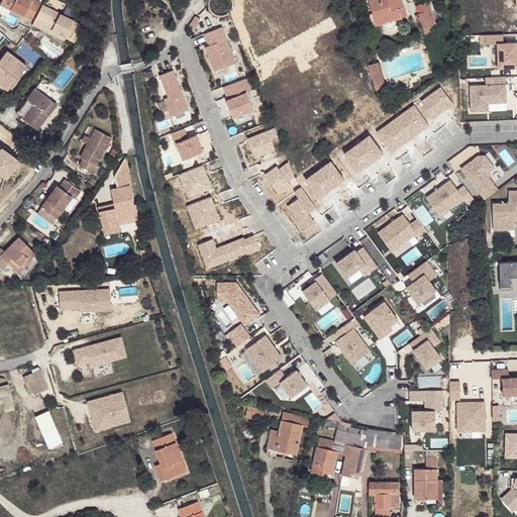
[(2,0),(1,3),(32,19),(40,3),(34,0),(2,0)]
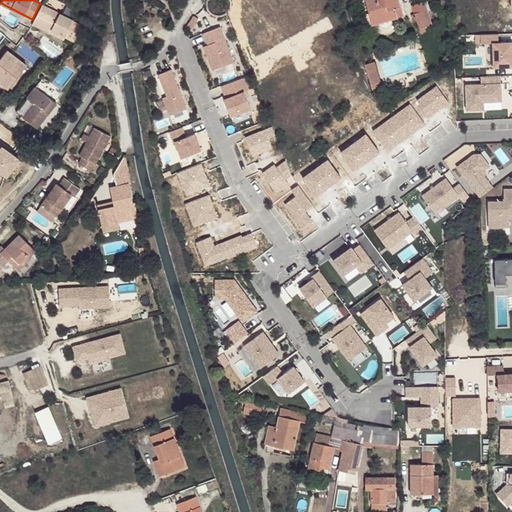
[(378,22),(372,24),(365,0),(359,0),(368,32),(375,30),(379,33),(382,34),(385,34),(388,33),(390,33),(394,30),(397,26),(398,21),(397,17),(391,19),(391,22),(390,25),(388,27),(384,28),(381,26),(379,24),(378,22)]
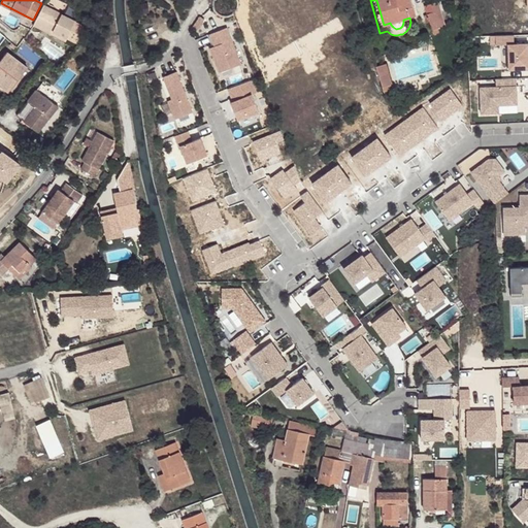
[(376,0),(384,25),(390,23),(391,25),(393,27),(396,29),(400,28),(402,26),(403,23),(403,20),(416,15),(410,0),(376,0)]
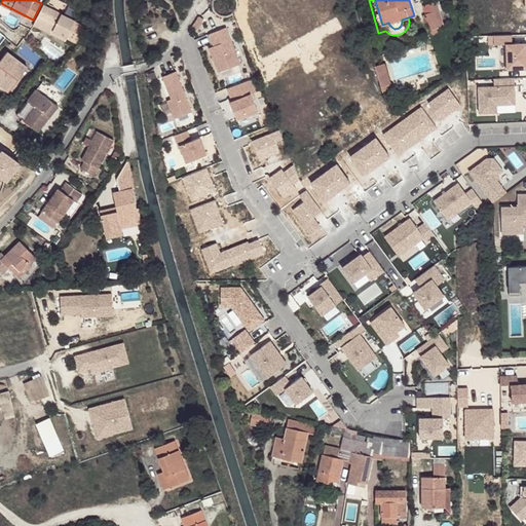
[(436,28),(444,25),(438,4),(424,8),(426,14),(422,15),(424,23),(428,22),(431,34),(438,32),(436,28)]
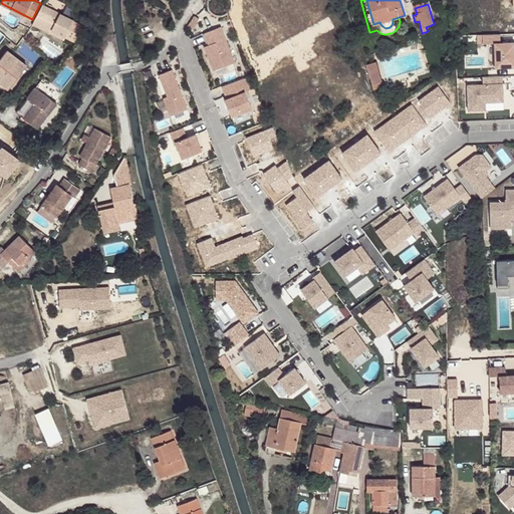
[(35,21),(33,24),(51,33),(52,31),(65,37),(73,21),(74,21),(43,5),(35,21)]
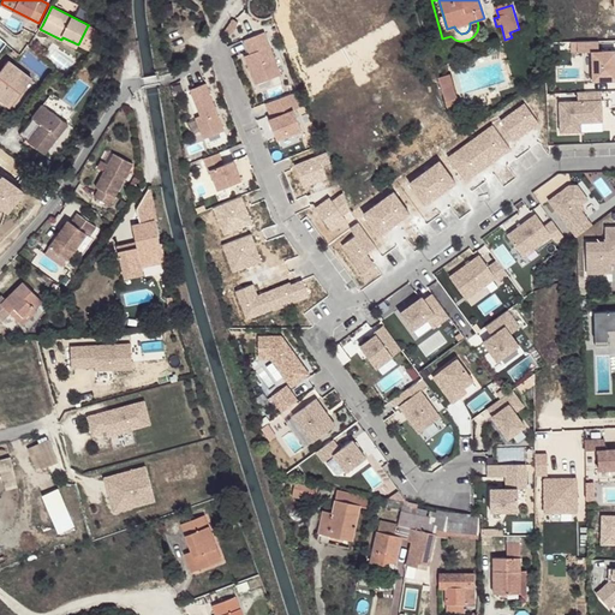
[(88,25),(78,45),(90,51),(101,33),(88,25)]
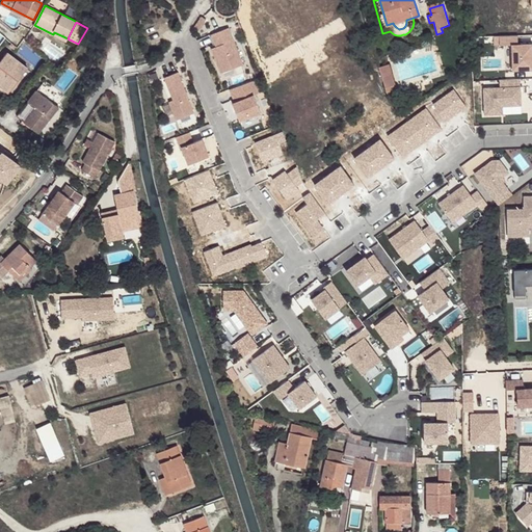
[(243,64),(229,27),(212,34),(216,46),(211,48),(221,73),(243,64)]
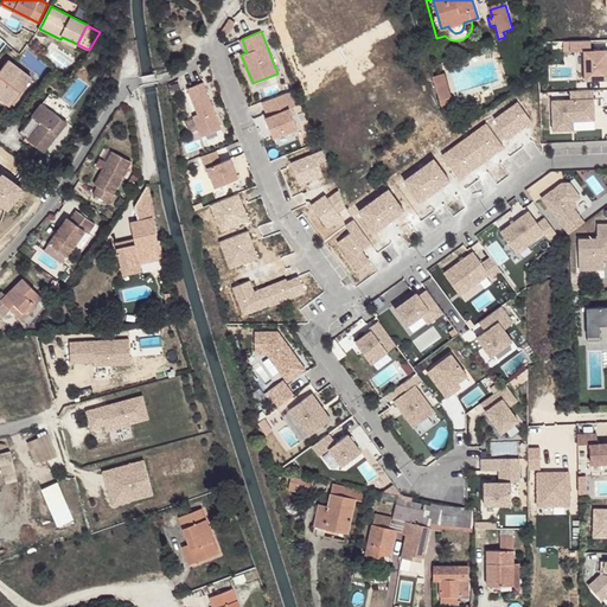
[(77,44),(62,37),(61,39),(76,48),(77,44)]
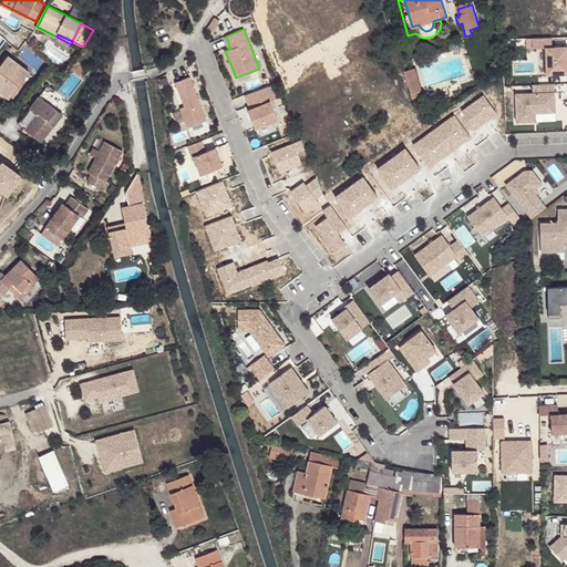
[(552,37),(526,38),(526,48),(546,47),(547,73),(566,72),(566,45),(553,47),(552,37)]
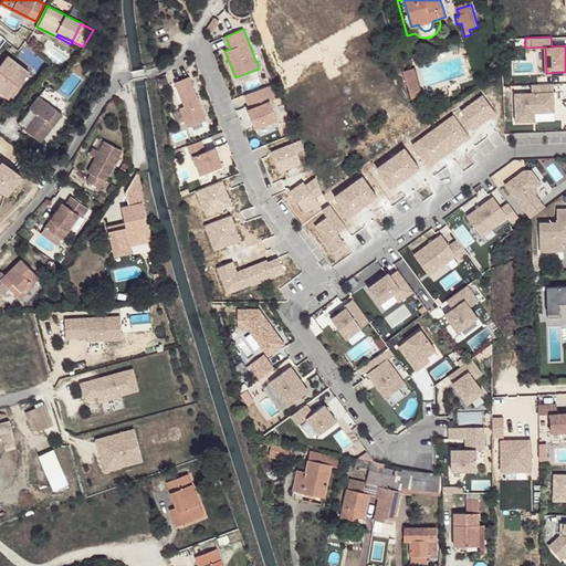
[(0,65),(0,82),(4,86),(0,91),(9,98),(30,73),(8,56),(0,65)]
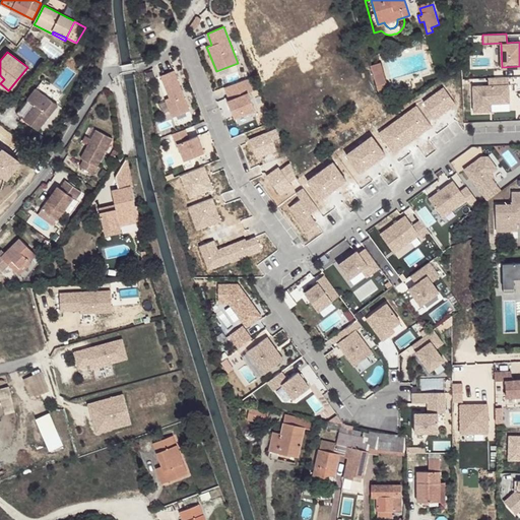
[(380,62),(371,65),(378,89),(387,86),(380,62)]
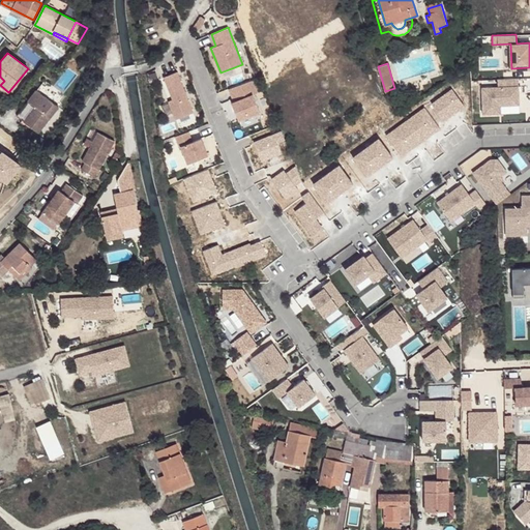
[(193,113),(177,72),(164,78),(173,99),(168,101),(175,120),(193,113)]
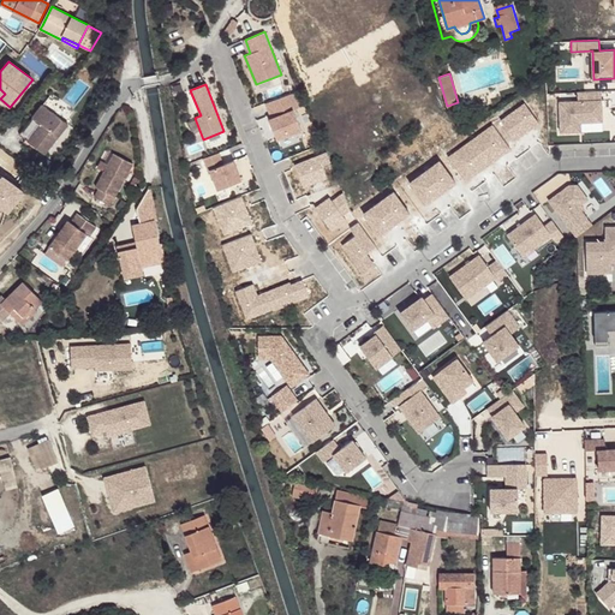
[(601,90),(578,91),(578,100),(559,101),(560,132),(581,131),(581,121),(603,120),(601,90)]
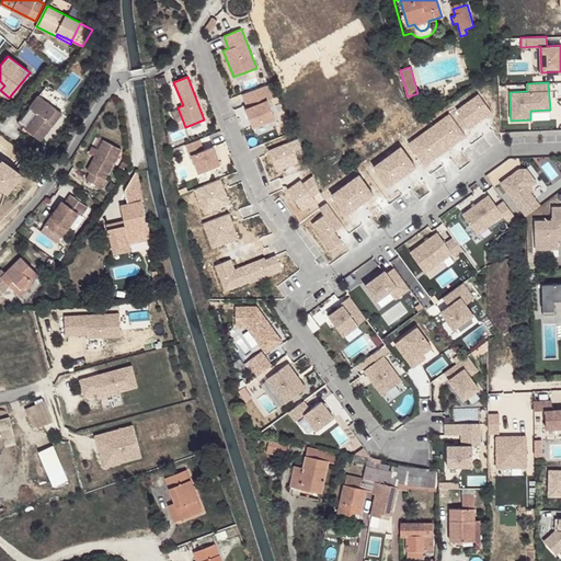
[(266,84),(242,94),(248,107),(245,109),(253,127),(275,117),(267,100),(272,98),(266,84)]
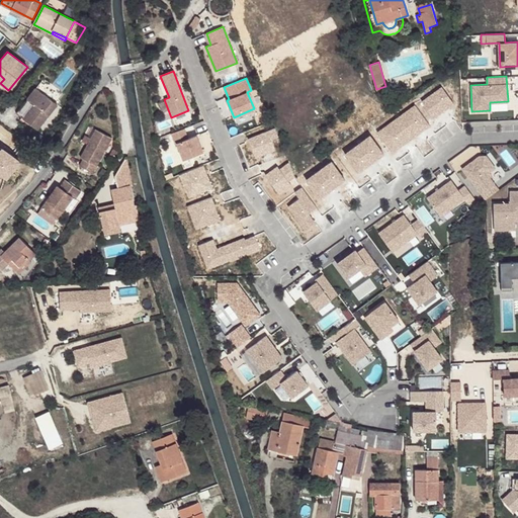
[(36,87),(16,113),(37,130),(58,103),(36,87)]
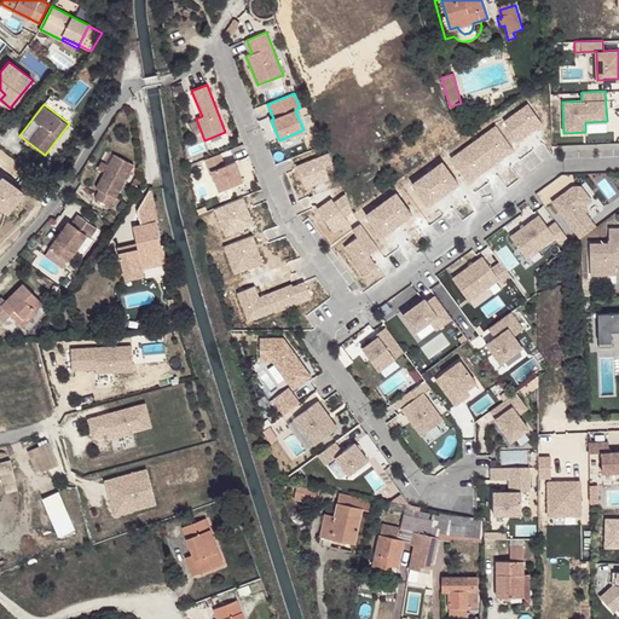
[(395,133),(388,122),(381,127),(388,138),(395,133)]
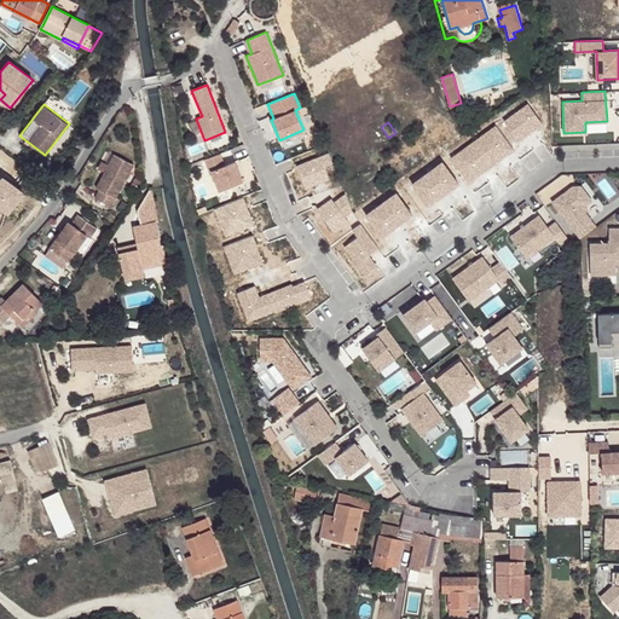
[(220,154),(206,160),(210,172),(212,172),(220,192),(243,183),(235,161),(225,166),(220,154)]
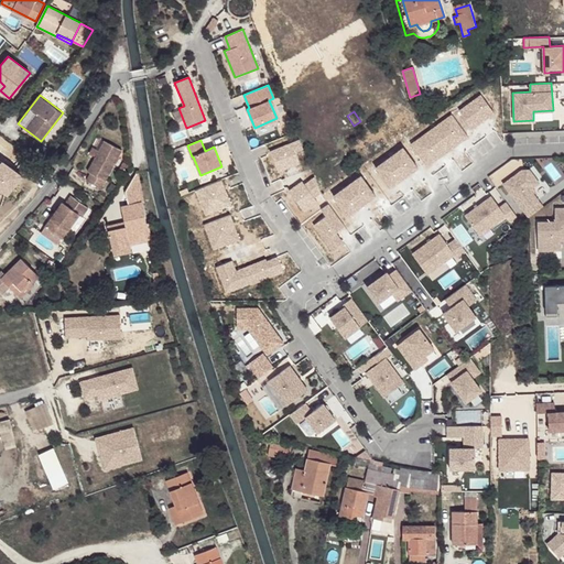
[(122,150),(105,141),(88,172),(91,173),(88,181),(102,188),(122,150)]
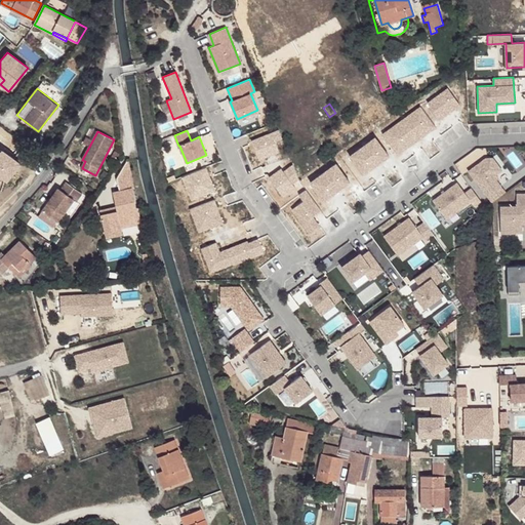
[(486,157),(469,170),(487,196),(500,186),(496,179),(494,176),(495,174),(502,170),(493,157),(486,157)]
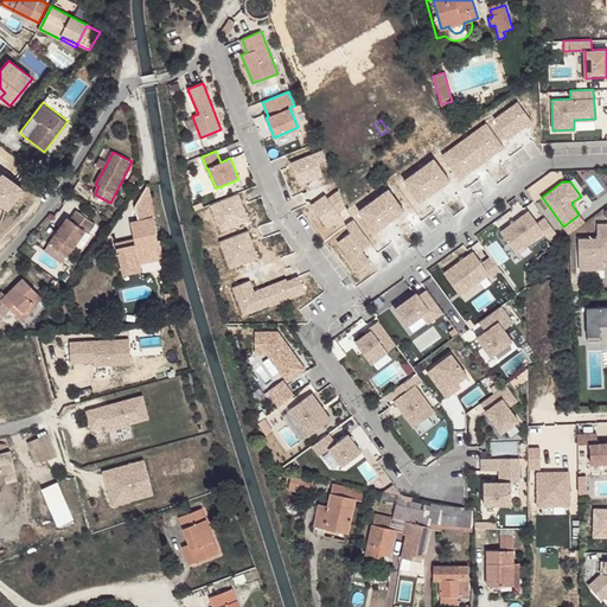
[(165,264),(164,259),(160,238),(158,240),(153,218),(155,218),(149,184),(148,184),(135,206),(138,221),(131,222),(134,242),(135,247),(117,250),(121,268),(140,263),(159,260),(160,266),(165,264)]
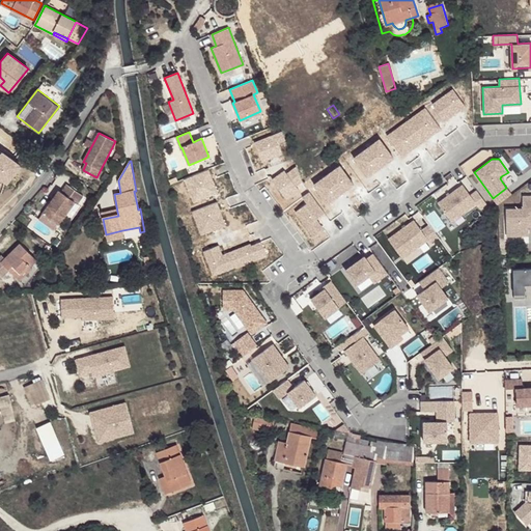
[(62,192),(59,190),(44,214),(58,224),(59,225),(75,202),(78,204),(84,195),(67,184),(62,192)]
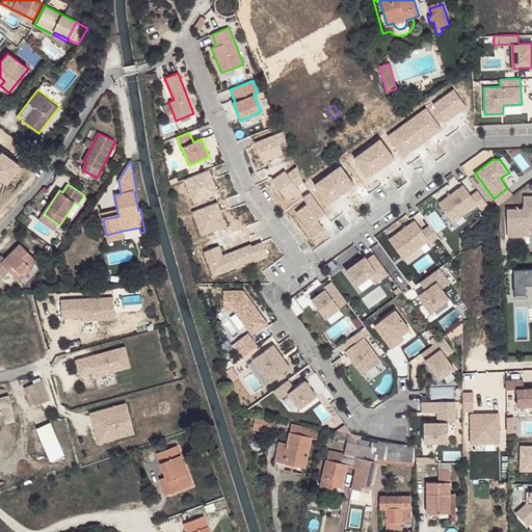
[(463,185),(439,203),(452,221),(477,204),(481,209),(487,204),(478,190),(472,195),(463,185)]
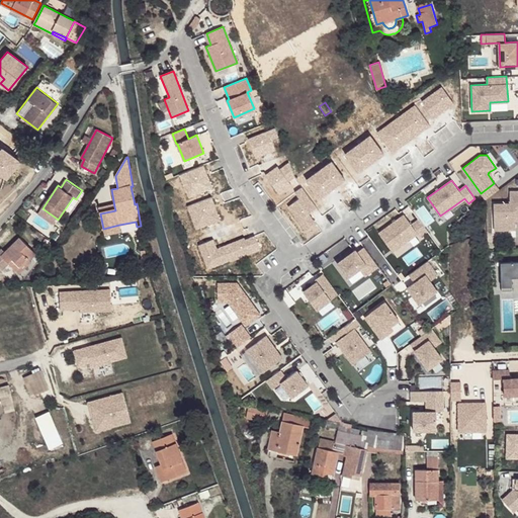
[(515,217),(517,216),(517,190),(510,191),(510,203),(494,203),(495,231),(515,230),(515,217)]
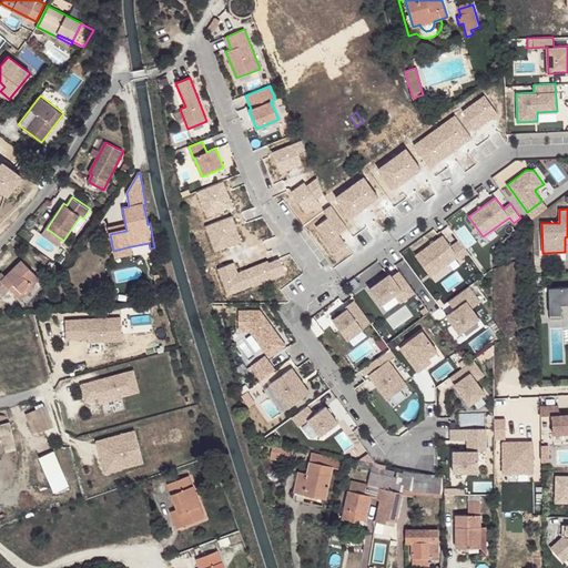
[(443,234),(415,254),(430,275),(458,255),(460,259),(468,253),(458,240),(450,245),(443,234)]
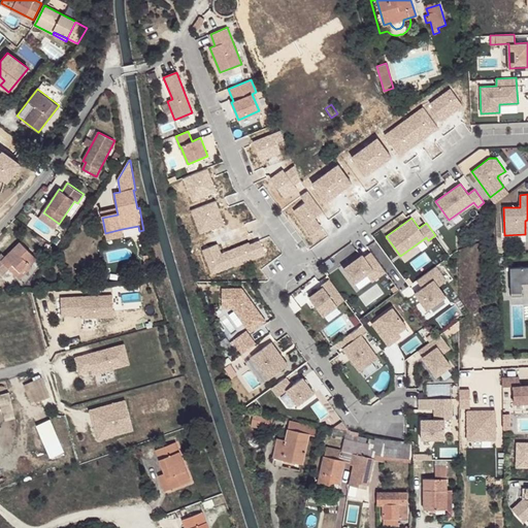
[(105,233),(107,240),(124,237),(122,229),(105,233)]
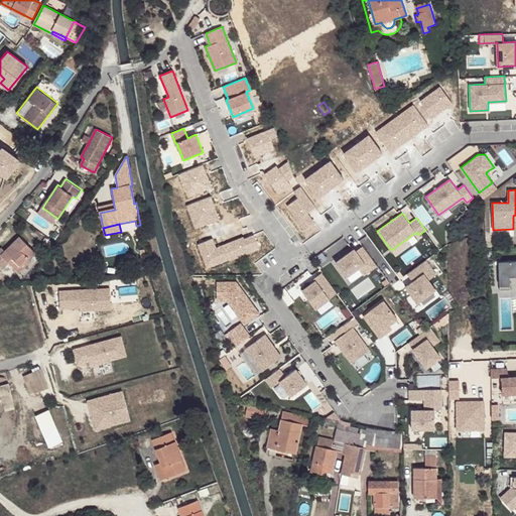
[(0,249),(0,266),(2,269),(9,262),(16,270),(29,258),(35,252),(19,236),(5,251),(2,248),(0,249)]
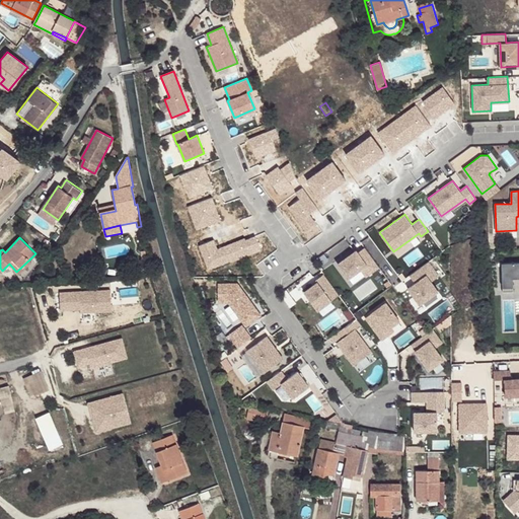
[(357,250),(338,264),(349,278),(361,270),(366,277),(379,267),(365,247),(358,252),(357,250)]
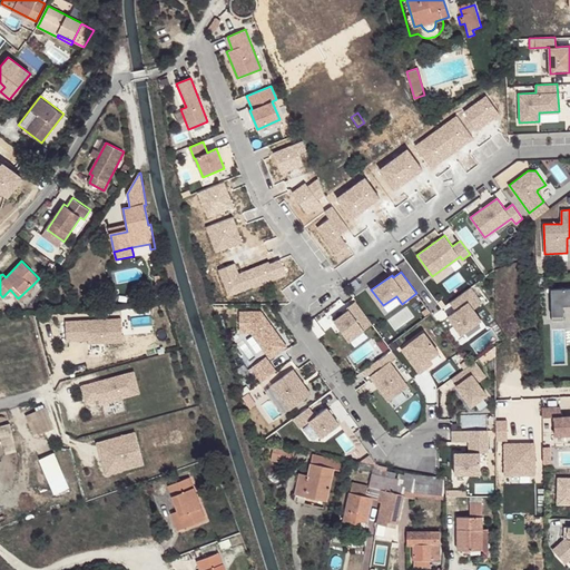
[(455,311),(448,316),(461,334),(489,313),(481,303),(490,296),(479,281),(450,302),(455,311)]
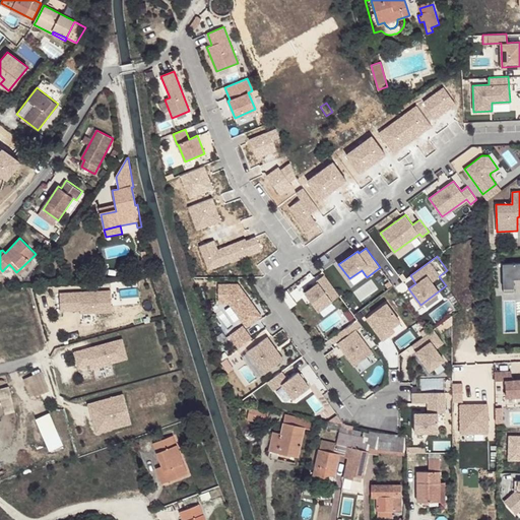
[(29,260),(16,272),(19,274),(31,262),(29,260)]
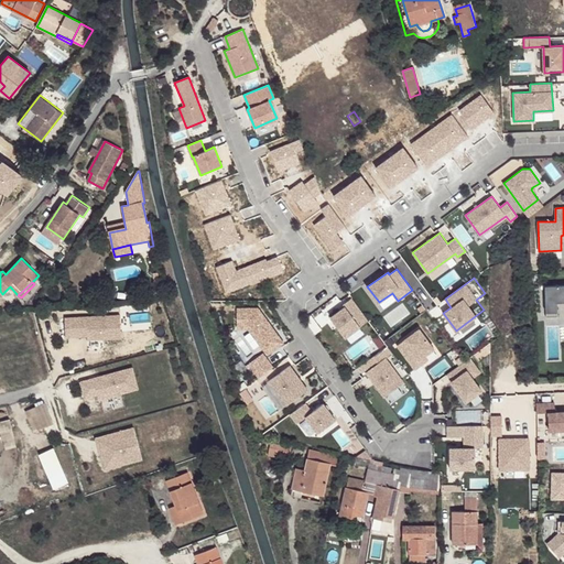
[(563,284),(544,285),(545,317),(557,316),(557,304),(560,302),(563,301),(563,284)]
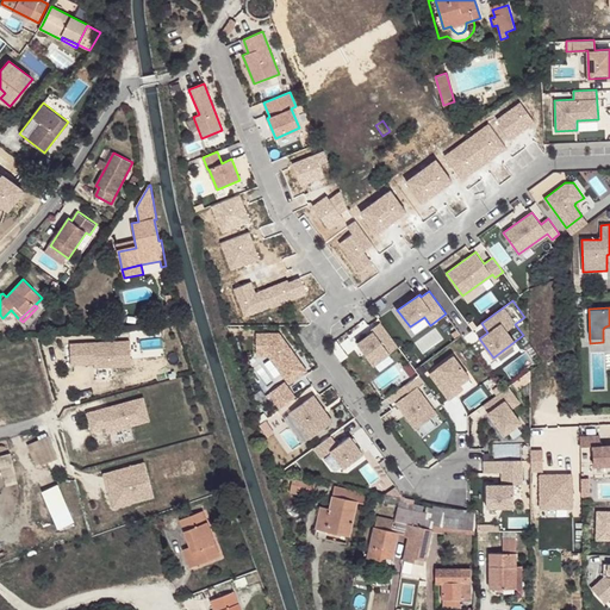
[(398,346),(381,322),(372,329),(373,331),(368,336),(358,343),(373,365),(398,346)]
